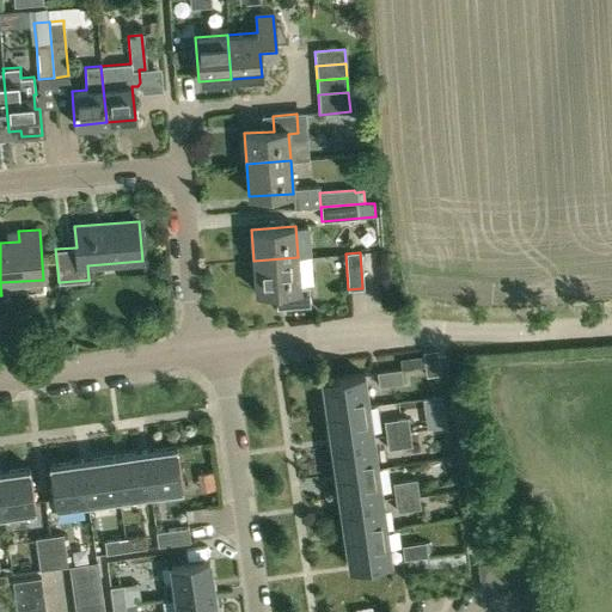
[(277,308),(286,308),(311,306),(308,287),(300,288),(298,257),(254,261),(256,293),(276,291),(277,308)]
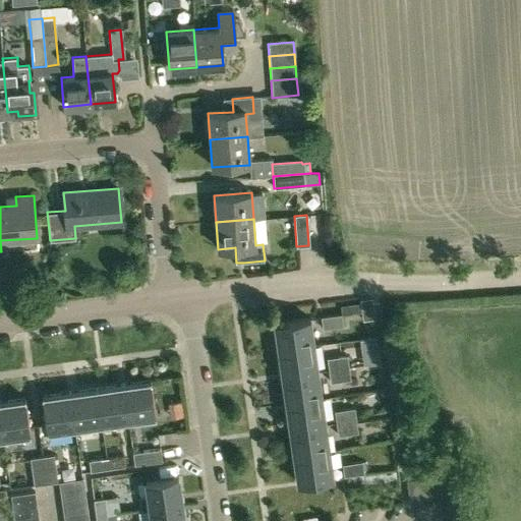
[(363,320),(375,319),(372,297),(360,299),(360,302),(341,305),(342,313),(342,314),(362,312),(363,320)]
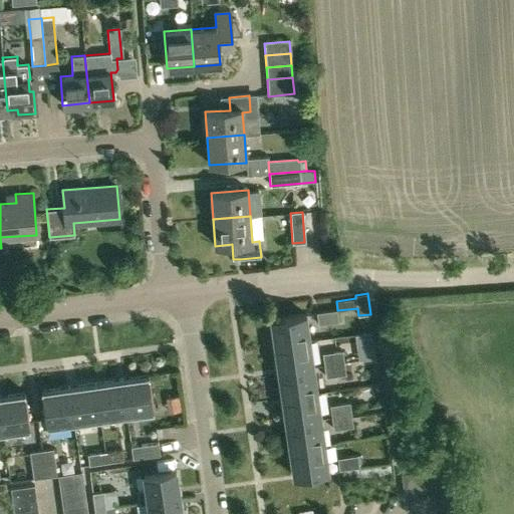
[(339,321),(337,310),(337,309),(316,312),(318,324),(339,321)]
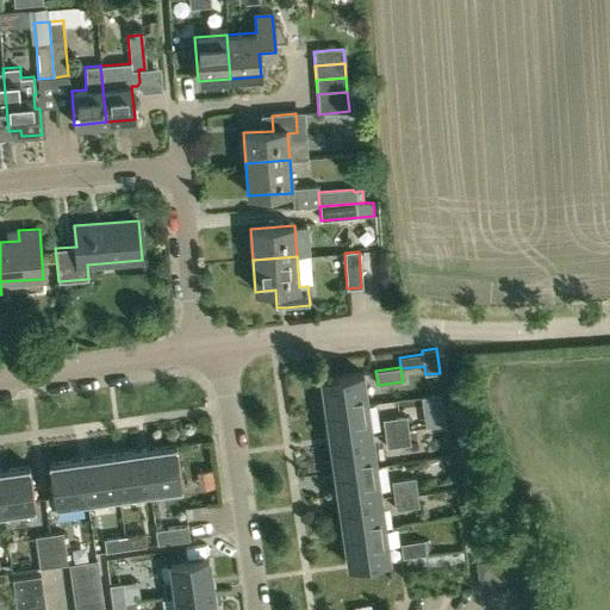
[(324,410),(367,404),(362,372),(321,378),(324,410)]
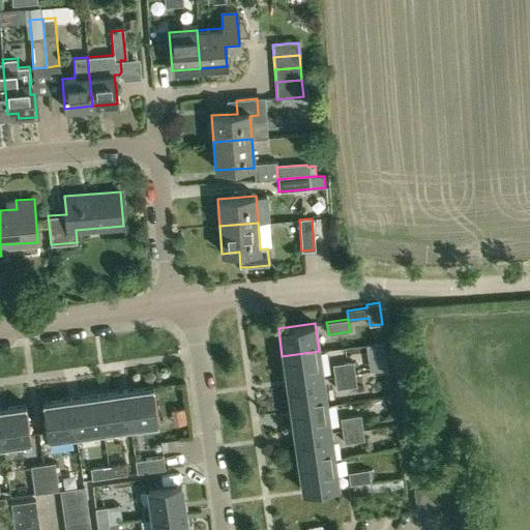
[(286,383),(323,378),(319,351),(282,356),(286,383)]
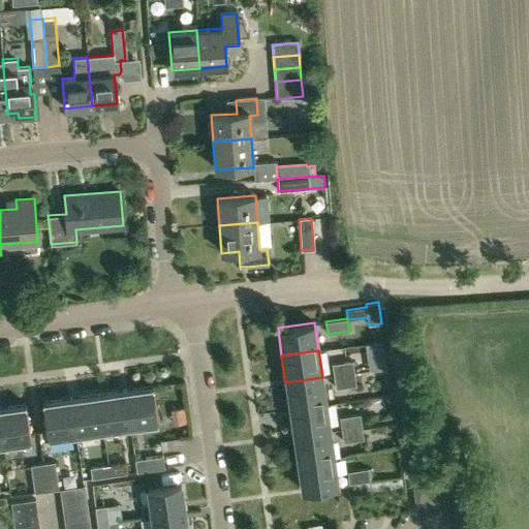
[(362,372),(360,361),(353,362),(352,361),(332,363),(334,376),(354,373),(362,372)]
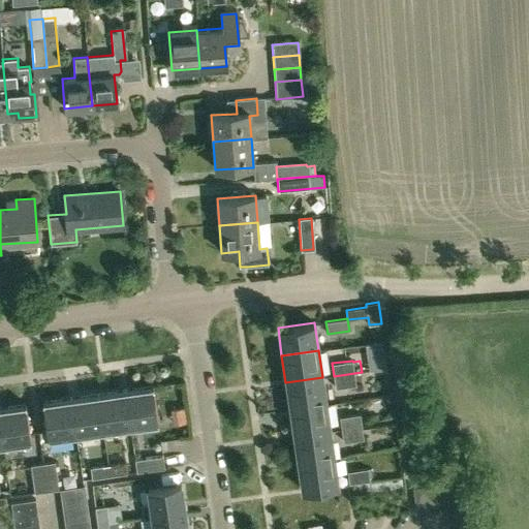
[(356,385),(354,373),(334,376),(336,389),(356,385)]
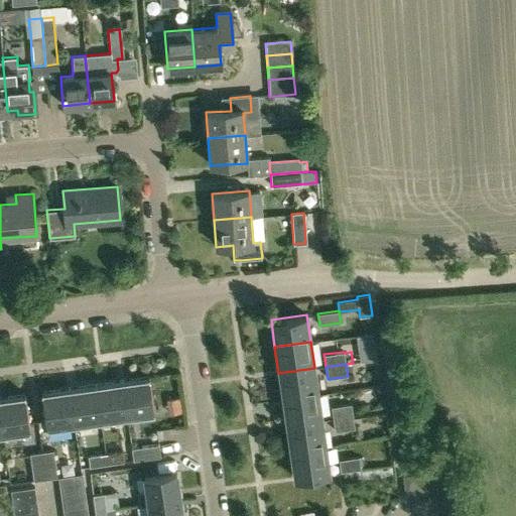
[(282,399),(318,393),(314,368),(278,373),(282,399)]
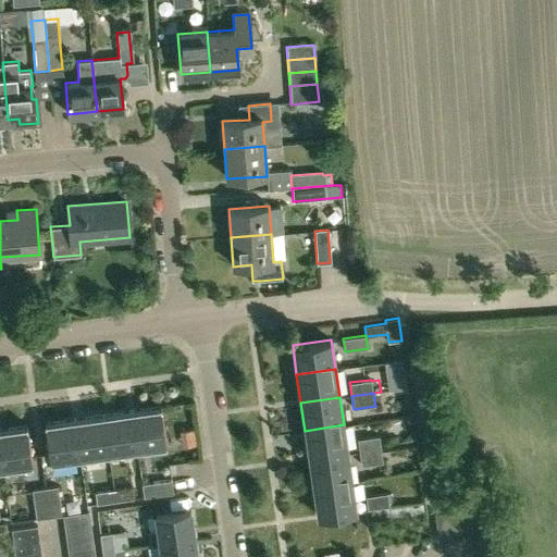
[(132,409),(137,449),(168,445),(161,405),(132,409)]
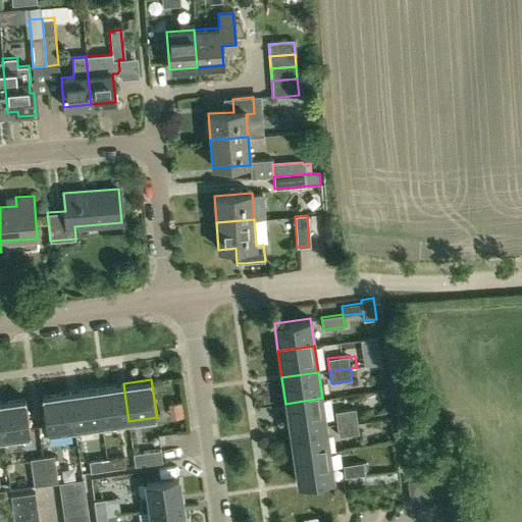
[(123,383),(97,387),(102,425),(128,421),(123,383)]
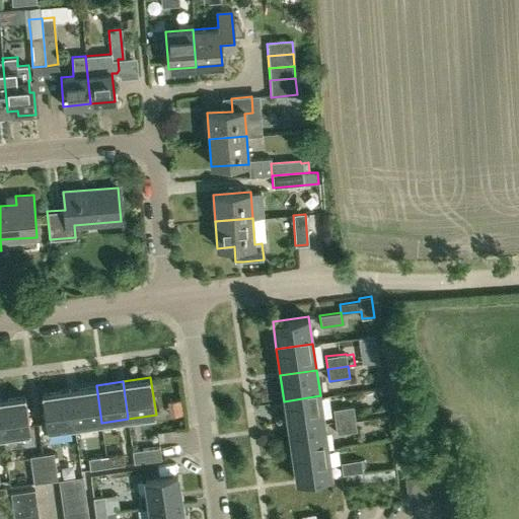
[(96,385),(69,389),(74,427),(101,423),(96,385)]
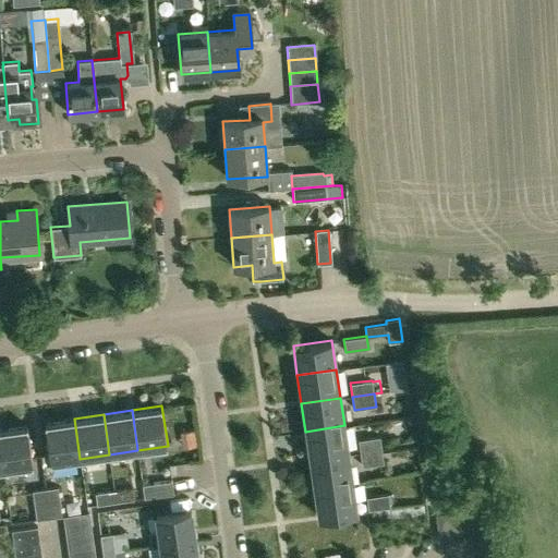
[(80,459),(74,419),(45,423),(50,463),(80,459)]
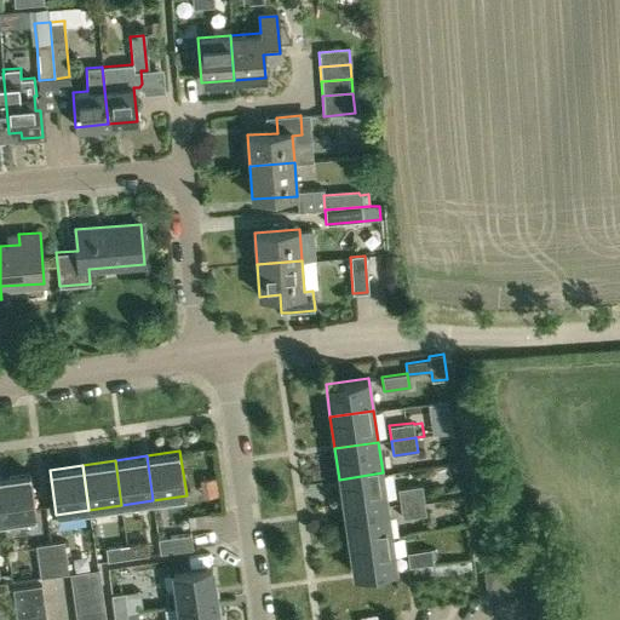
[(0,476),(0,495),(4,522),(36,517),(30,472),(0,476)]
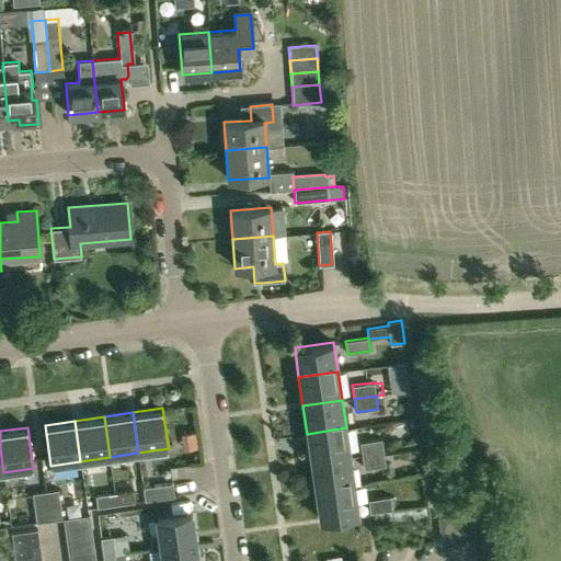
[(311,462),(350,456),(346,427),(307,434),(311,462)]
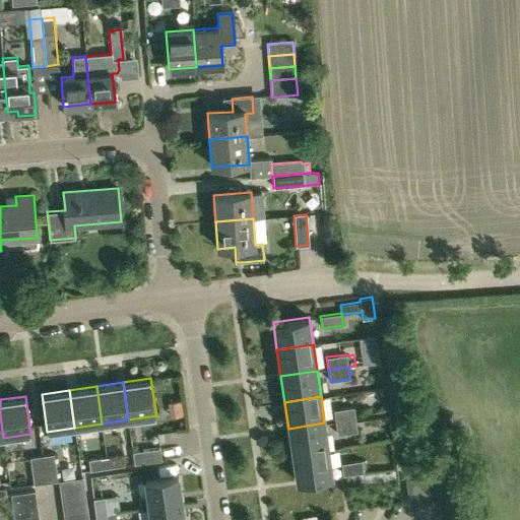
[(334,409),(336,423),(356,419),(354,406),(334,409)]
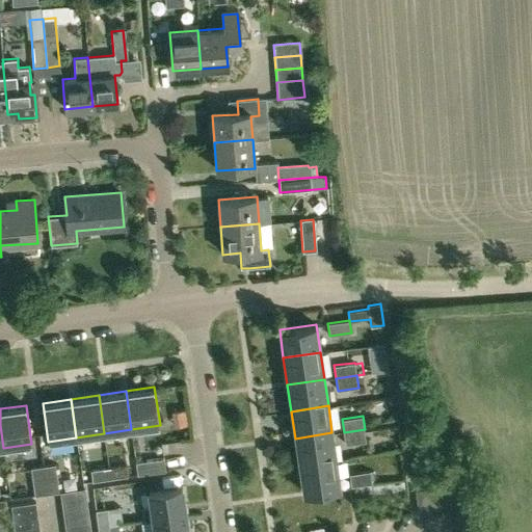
[(367,442),(365,429),(344,432),(345,445),(367,442)]
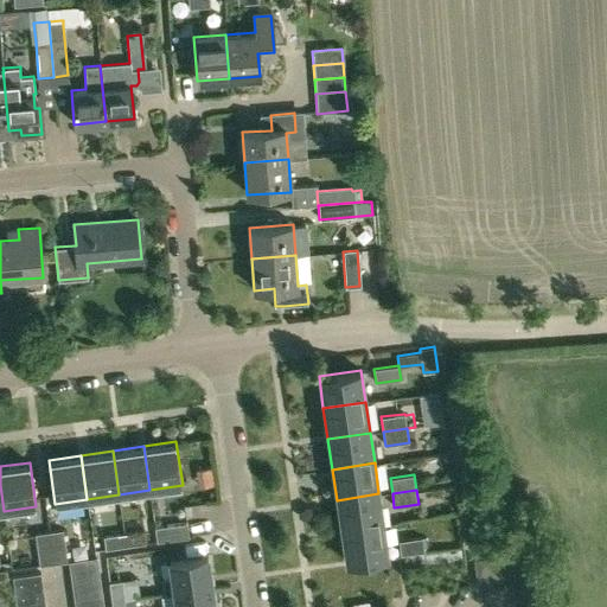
[(342,530),(383,524),(378,493),(337,500),(342,530)]
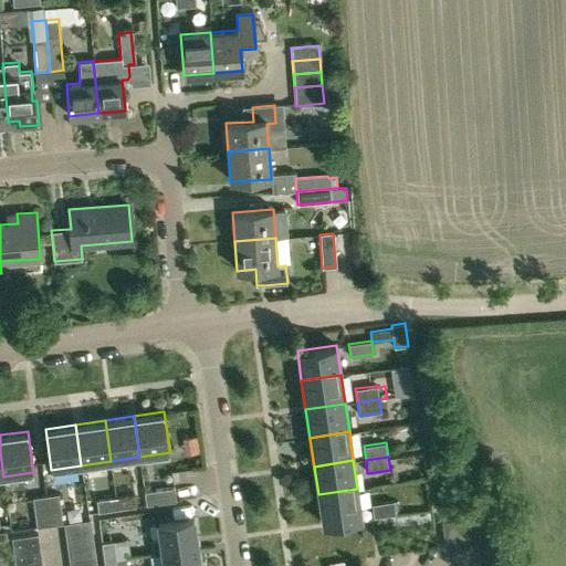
[(177,501),(175,488),(145,492),(146,505),(177,501)]
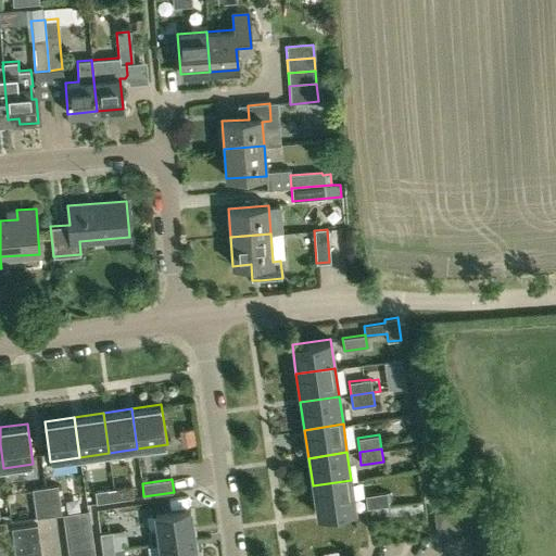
[(351,480),(313,485),(317,515),(355,509),(351,480)]
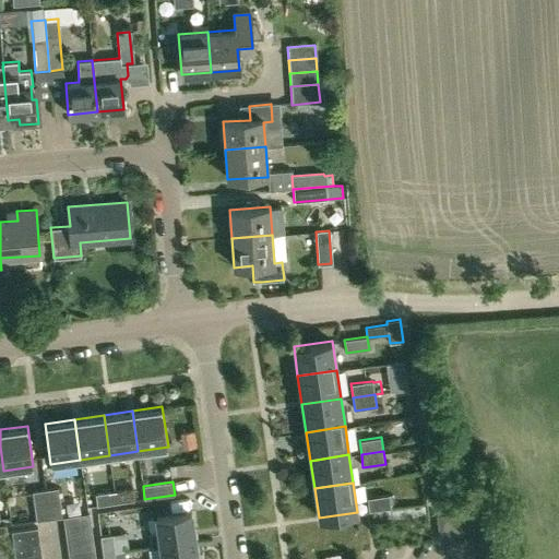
[(58,488),(45,489),(48,518),(62,516),(58,488)]
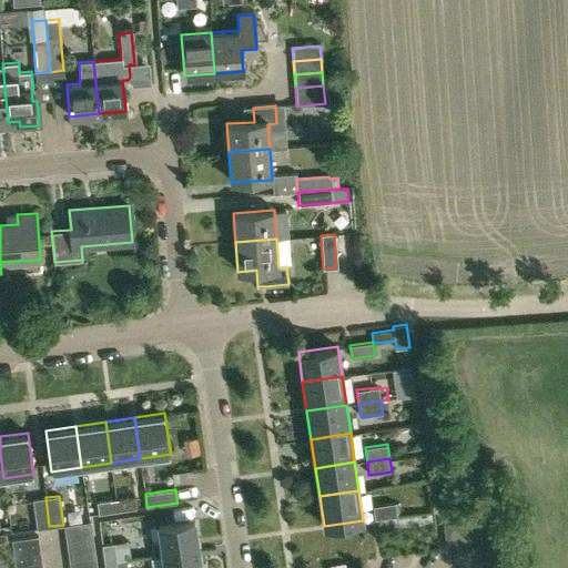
[(117,498),(118,510),(135,508),(134,496),(117,498)]
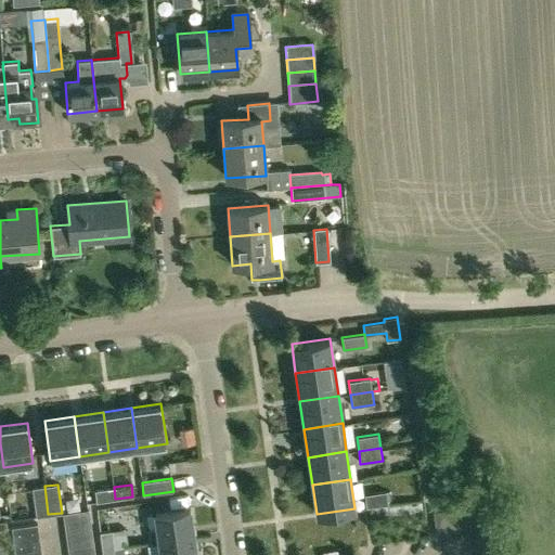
[(35,516),(48,514),(44,486),(31,488),(35,516)]
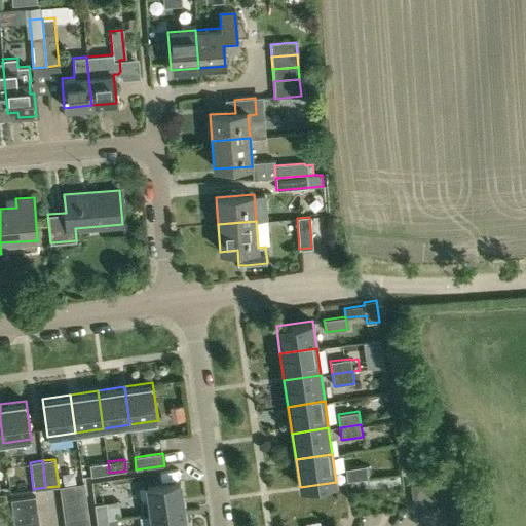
[(109,473),(108,461),(89,464),(91,476),(109,473)]
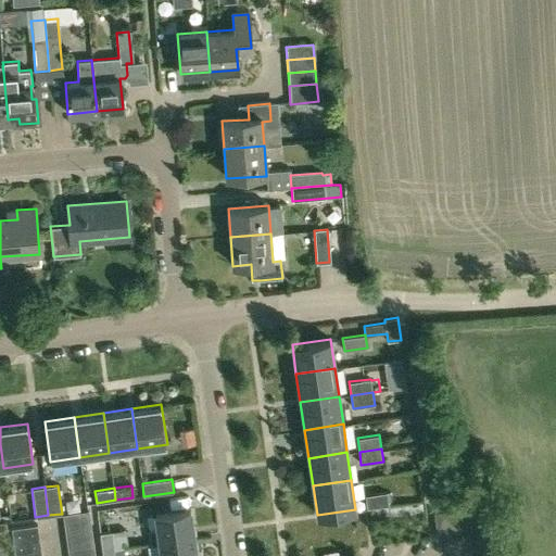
[(367,508),(389,505),(387,492),(365,495),(367,508)]
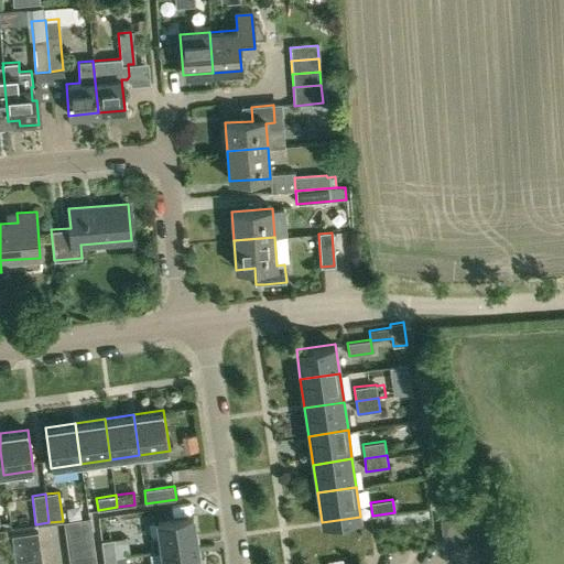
[(484,541),(479,513),(441,520),(444,545),(484,541)]
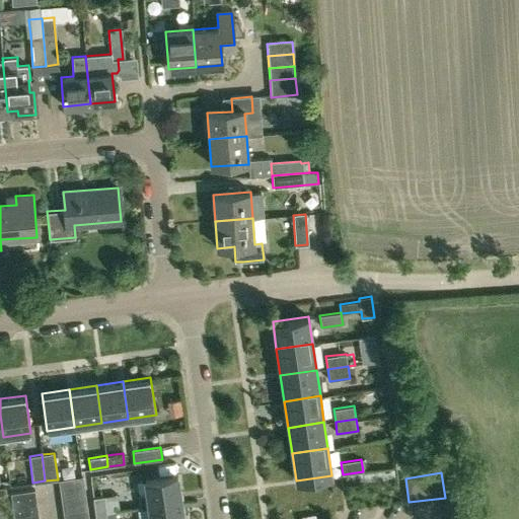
[(141,508),(149,507),(181,502),(177,475),(146,479),(148,494),(139,495),(141,508)]
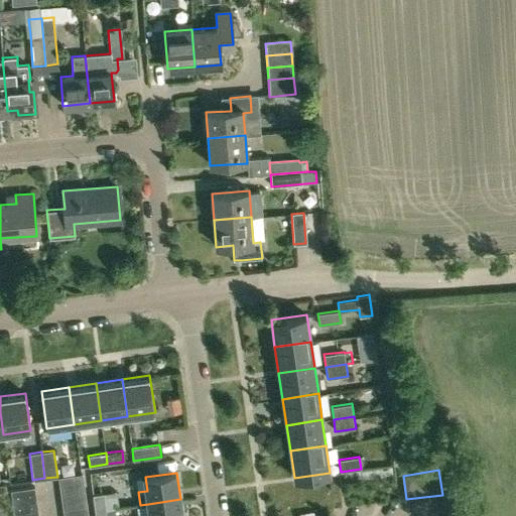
[(83,474),(58,477),(60,487),(84,484),(83,474)]
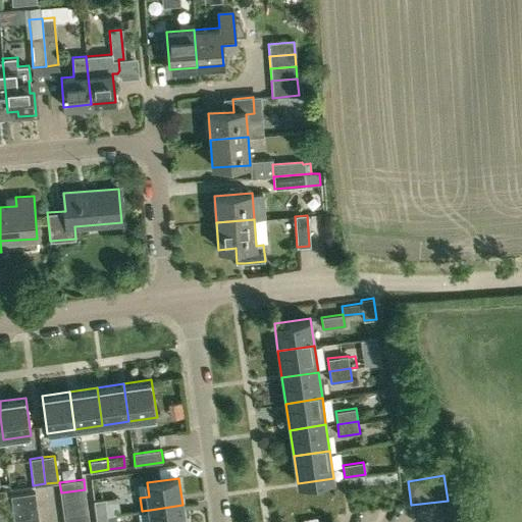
[(61,492),(62,504),(87,501),(85,489),(61,492)]
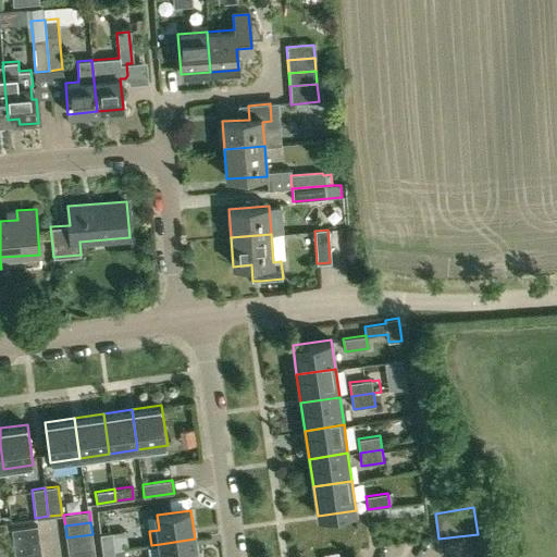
[(15,556),(41,556),(37,525),(11,529),(15,556)]
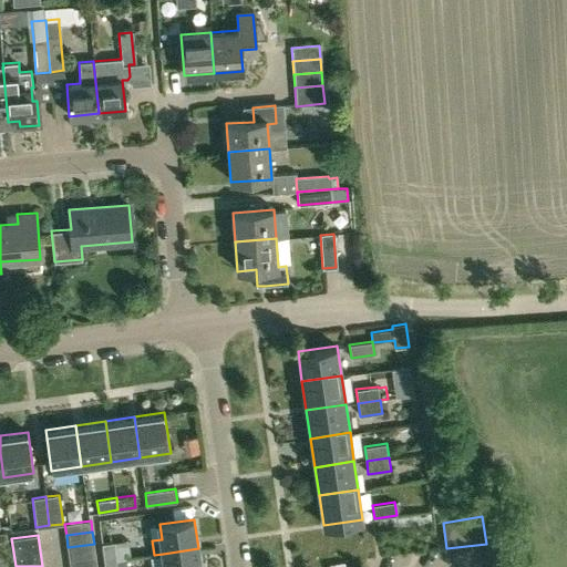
[(102,544),(104,562),(125,558),(125,559),(131,558),(127,539),(102,544)]
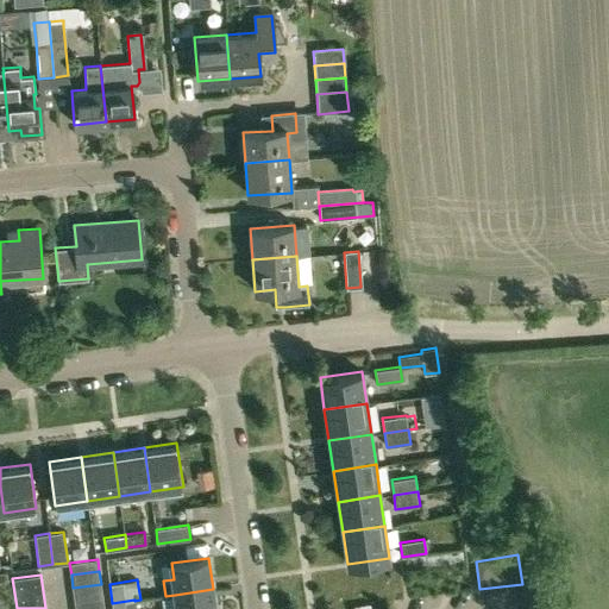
[(101,584),(73,588),(75,603),(102,598),(101,584)]
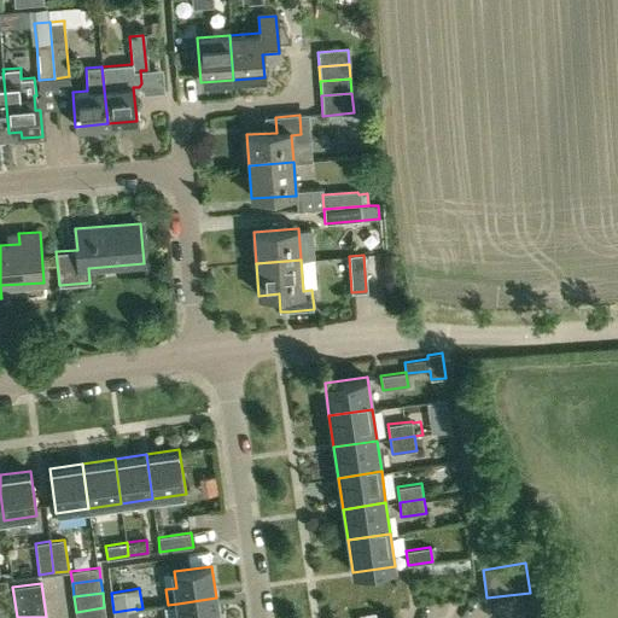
[(180,617),(219,617),(216,598),(178,604),(180,617)]
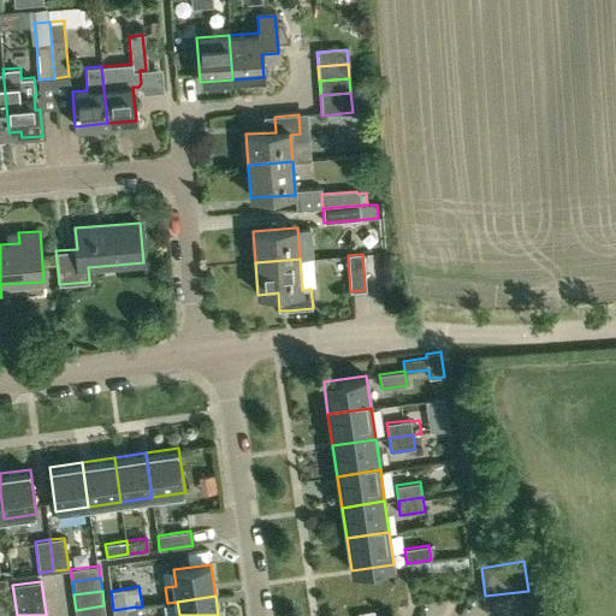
[(76,610),(76,615),(105,615),(104,605),(76,610)]
